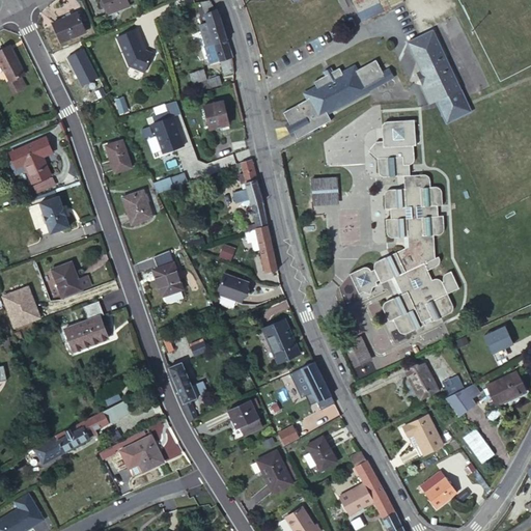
[(101,0),(107,14),(130,5),(128,1),(130,0),(101,0)]
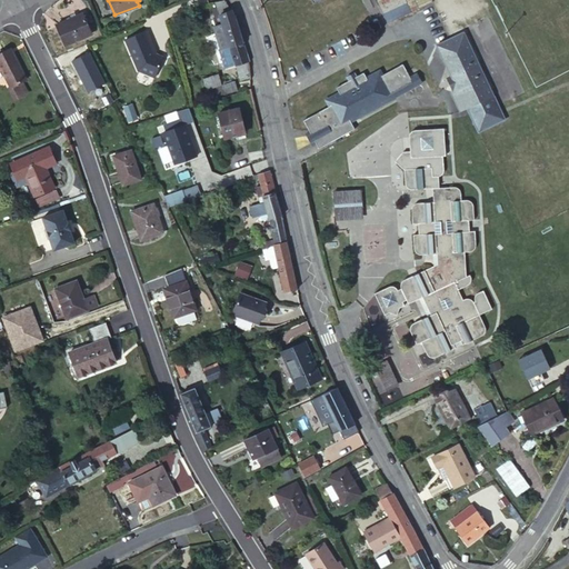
[(239,79),(249,76),(248,60),(239,32),(235,18),(225,0),(218,0),(213,1),(216,7),(220,16),(229,46),(218,49),(223,69),(235,66),(239,79)]
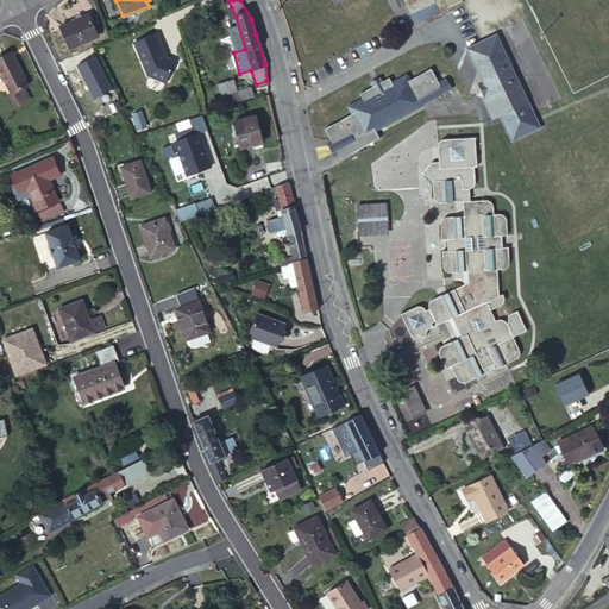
[(460,0),(403,0),(414,24),(450,7),(463,1),(460,0)]
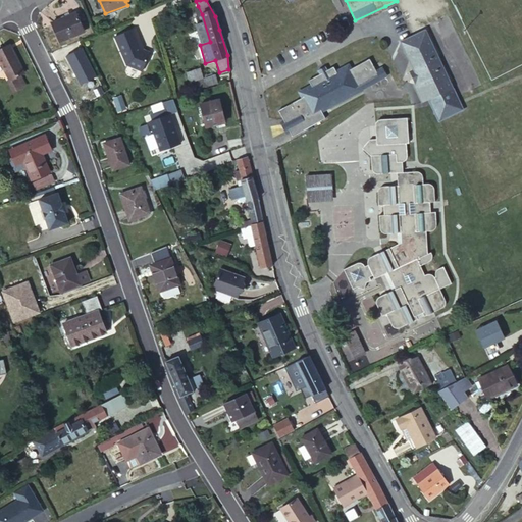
[(75,11),(51,22),(58,41),(84,30),(75,11)]
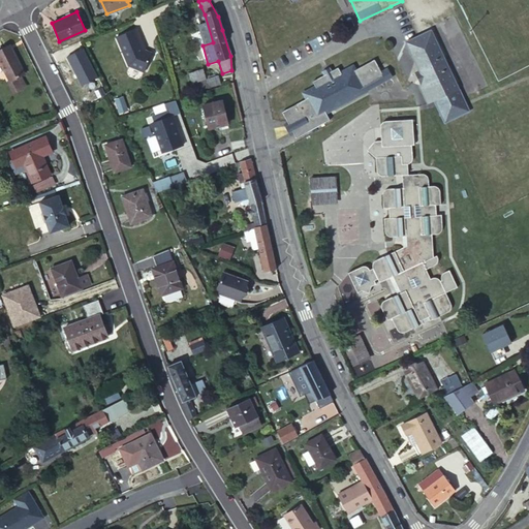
[(141,42),(143,41),(135,27),(116,36),(128,64),(144,71),(152,52),(144,49),(141,42)]
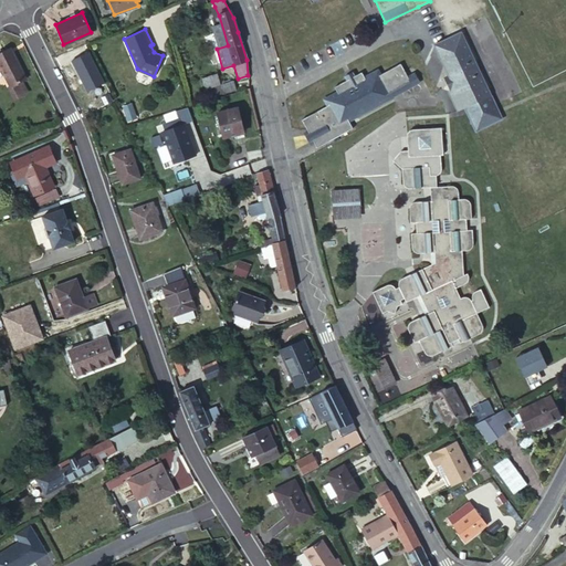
[(460,33),(435,45),(454,88),(448,91),(457,111),(489,95),(460,33)]
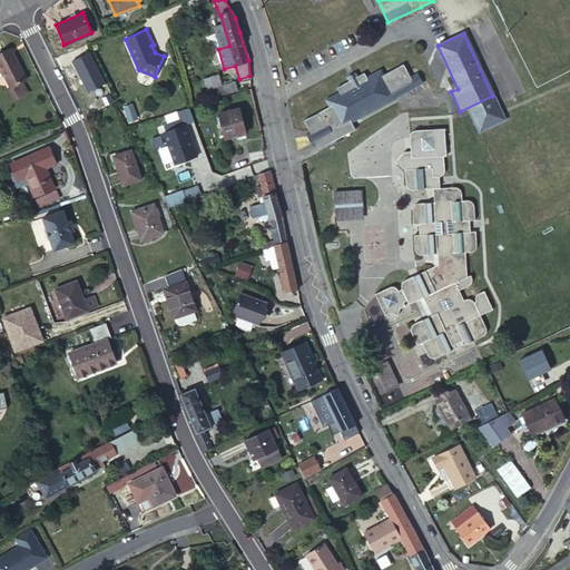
[(20,82),(22,81),(26,79),(10,49),(0,53),(0,65),(11,86),(9,87),(15,99),(26,94),(20,82)]
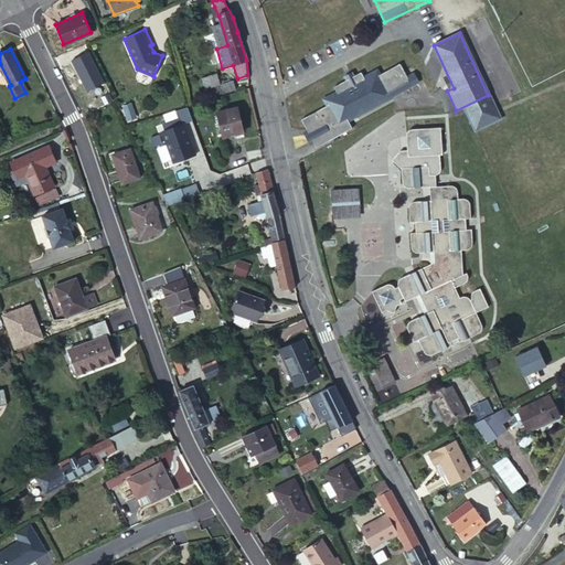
[(327,105),(300,118),(307,130),(312,141),(316,147),(351,128),(348,120),(391,97),(388,92),(409,82),(406,77),(400,63),(379,74),(376,70),(363,77),(361,72),(353,75),(345,80),(333,86),(336,92),(322,98),(327,105)]
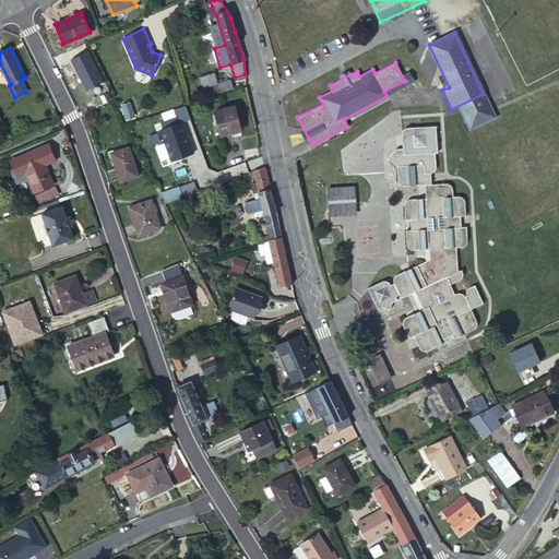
[(217,82),(215,72),(199,78),(204,96),(233,87),(230,79),(217,82)]
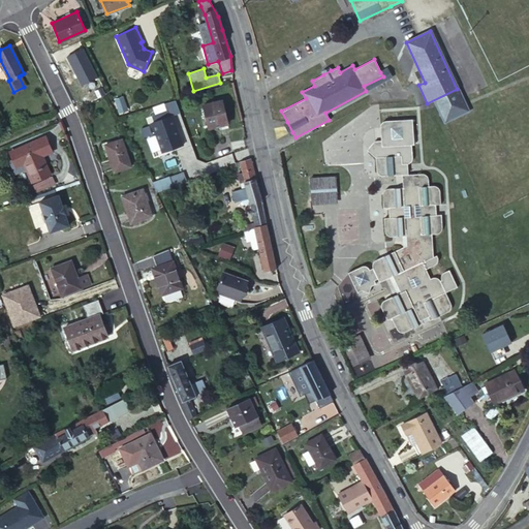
[(383,76),(364,86),(366,90),(392,76),(387,68),(380,72),(383,76)]
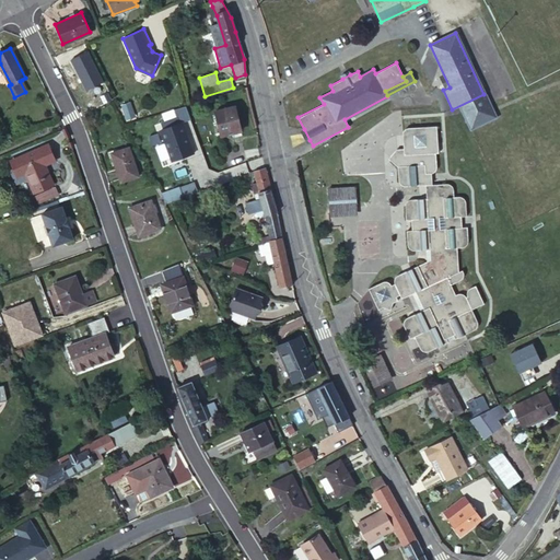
[(121,105),(126,119),(133,116),(129,102),(121,105)]
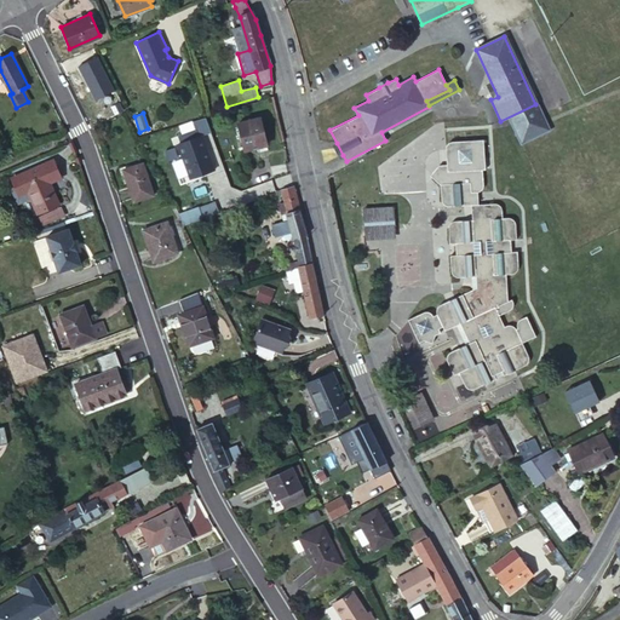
[(259,118),(237,122),(239,126),(235,127),(236,136),(240,135),(244,145),(265,141),(259,118)]
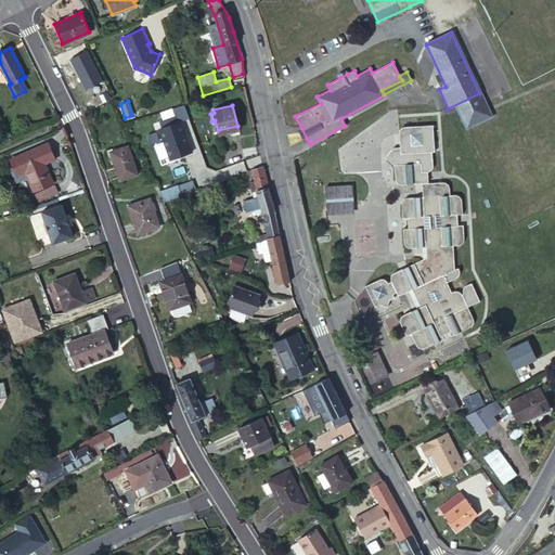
[(180,115),(157,123),(171,163),(194,155),(180,115)]
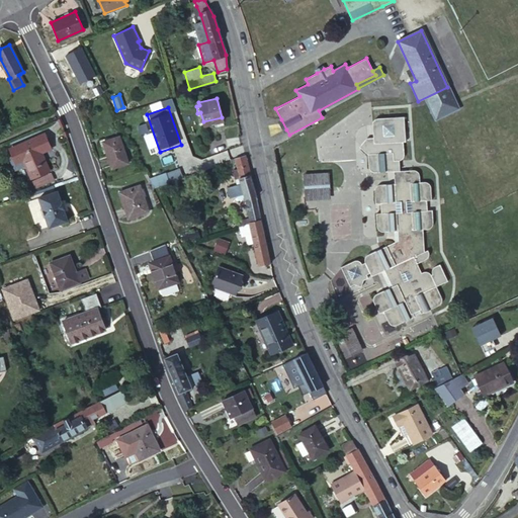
[(354,260),(339,266),(349,286),(353,284),(360,287),(362,280),(367,278),(365,274),(369,273),(371,276),(383,270),(392,286),(379,292),(376,293),(375,294),(373,296),(373,297),(372,298),(372,300),(373,303),(378,313),(382,311),(387,320),(390,324),(391,325),(393,326),(395,326),(414,317),(412,313),(418,310),(420,314),(435,306),(437,306),(438,306),(440,305),(441,300),(441,298),(441,296),(440,293),(436,285),(447,280),(438,264),(433,266),(431,268),(430,269),(429,270),(430,272),(431,276),(429,273),(428,272),(424,271),(422,272),(421,273),(416,263),(425,259),(428,257),(428,255),(428,253),(427,249),(424,251),(423,229),(426,229),(429,229),(432,227),(432,225),(432,224),(432,221),(432,209),(427,209),(426,200),(431,200),(430,192),(430,186),(430,185),(429,183),(425,181),(419,181),(419,178),(419,175),(418,173),(415,170),(414,170),(400,170),(399,161),(401,160),(402,160),(404,157),(404,155),(403,142),(406,142),(404,116),(379,117),(377,118),(375,118),(372,120),(372,122),(371,124),(372,138),(366,138),(358,147),(367,155),(368,166),(369,169),(370,171),(372,172),(376,172),(394,171),(395,183),(380,184),(376,185),(374,186),(373,187),(373,189),(375,203),(379,203),(380,212),(375,212),(376,226),(376,228),(376,229),(377,230),(378,231),(380,232),(381,232),(397,231),(398,240),(365,255),(364,256),(364,257),(363,259),(364,262),(361,263),(360,262),(358,260),(357,259),(354,260)]
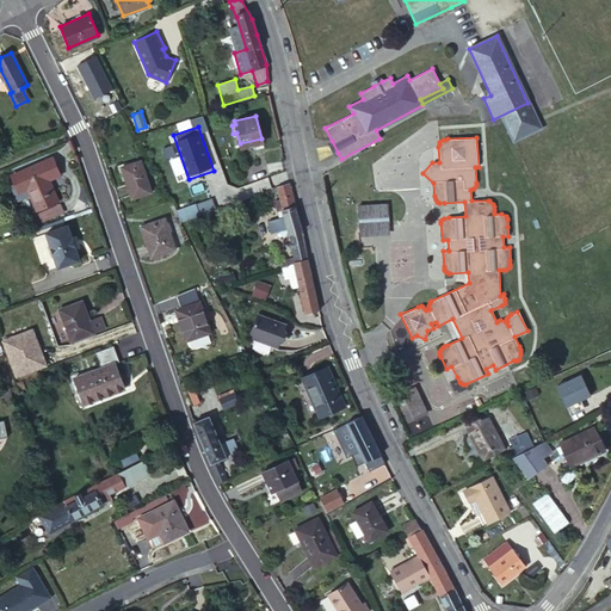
[(261,139),(240,143),(241,148),(263,143),(261,139)]
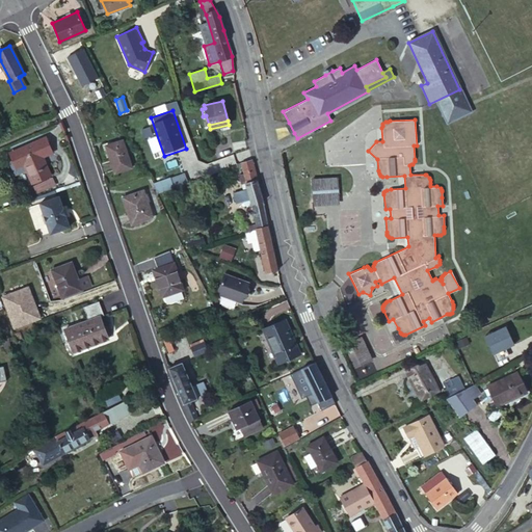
[(294,133),(289,123),(285,125),(291,135),(294,133)]
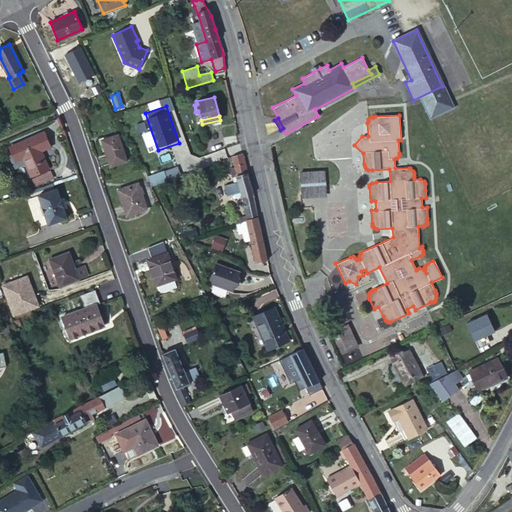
[(9,146),(12,154),(20,151),(24,160),(31,175),(49,168),(41,150),(50,146),(44,135),(46,134),(44,131),(9,146)]
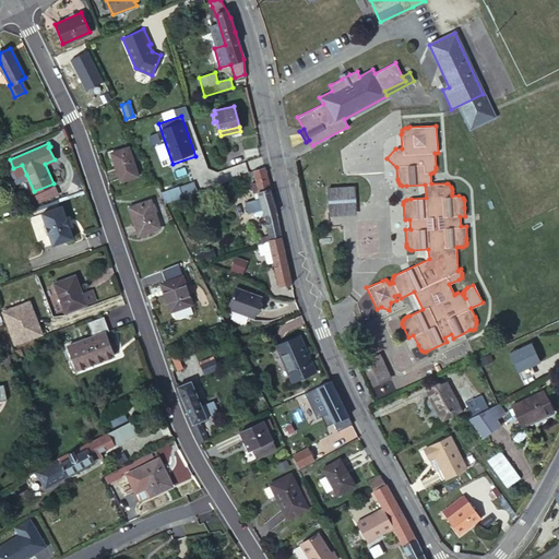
[(128,147),(110,153),(119,181),(137,176),(128,147)]
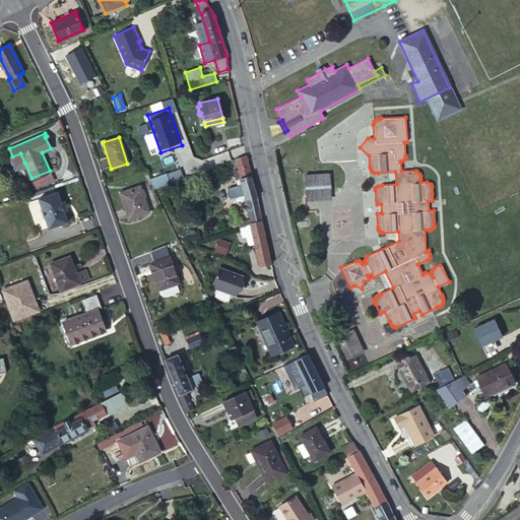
[(20,153),(12,156),(9,157),(13,168),(24,163),(20,153)]
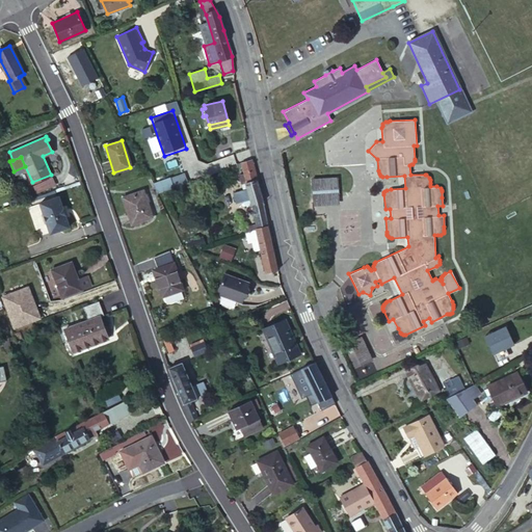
[(251,159),(250,159),(241,163),(244,174),(255,170),(251,159)]
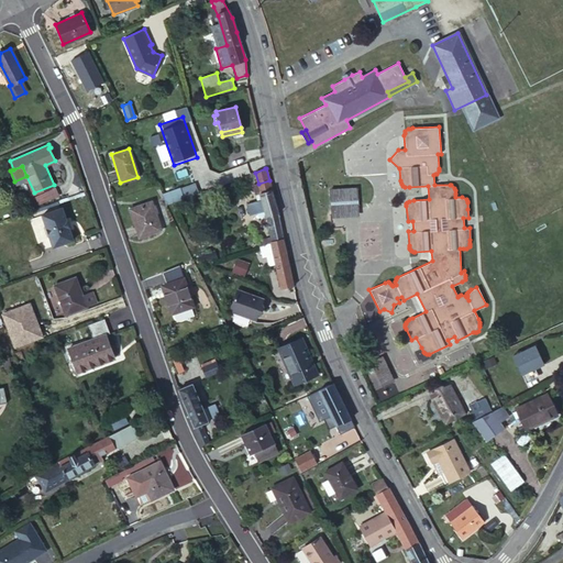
[(272,189),(269,180),(258,184),(261,191),(272,189)]
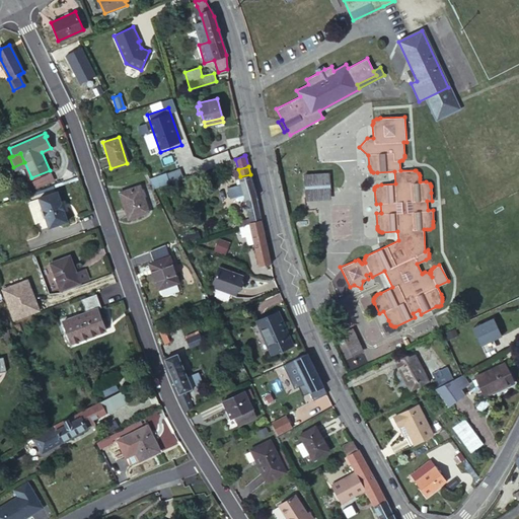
[(165,174),(168,182),(182,177),(180,169),(165,174)]
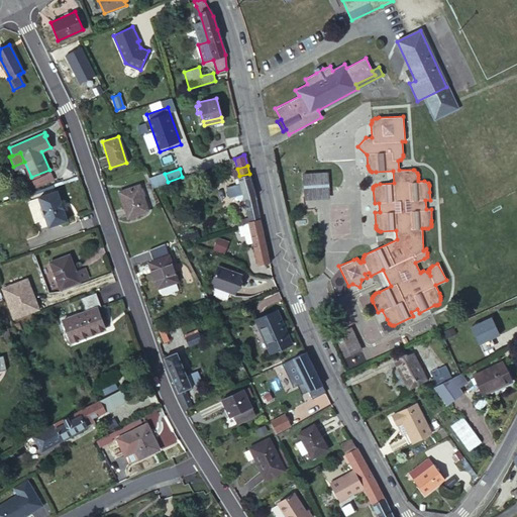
[(152,171),(144,173),(152,188),(168,182),(165,174),(165,172),(154,176),(152,171)]
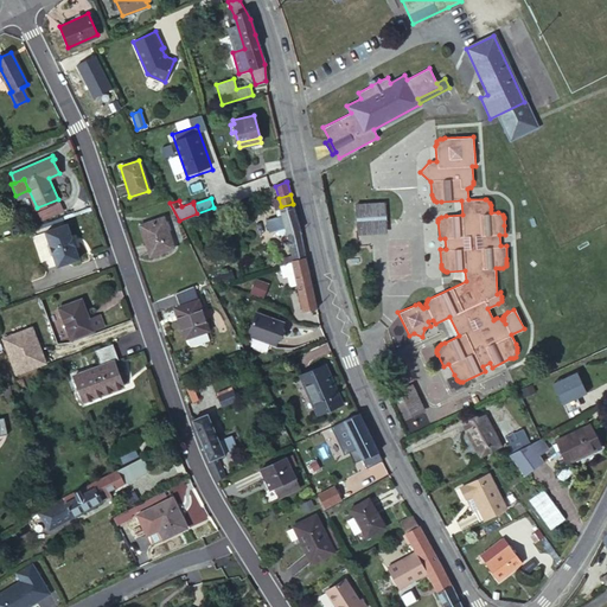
[(384,203),(356,204),(358,234),(385,231),(384,203)]
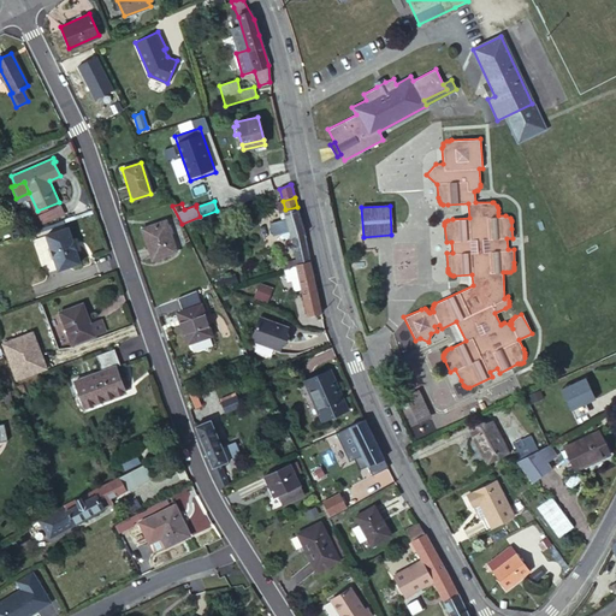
[(283,262),(284,270),(296,265),(296,264),(309,260),(308,252),(297,207),(285,209),(284,209),(286,218),(270,224),(273,235),(289,230),(296,259),(283,262)]
